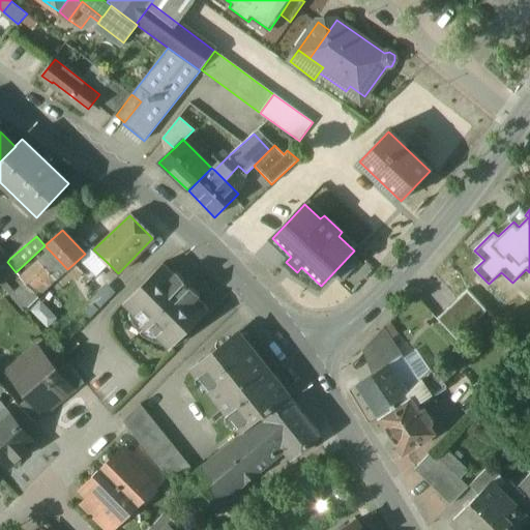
[(85,254),(74,264),(83,272),(90,280),(107,262),(93,249),(94,248),(92,246),(85,254)]
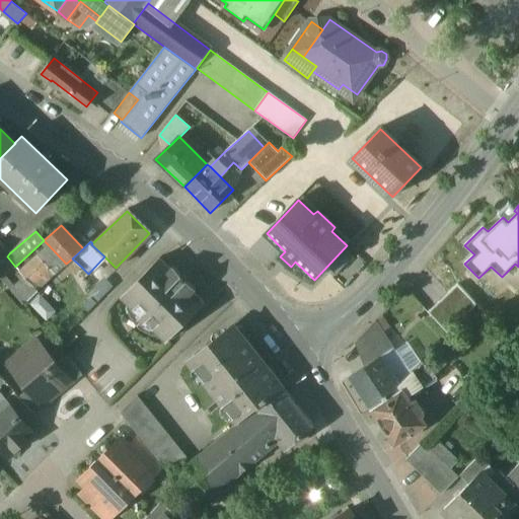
[(9,253),(0,242),(0,262),(7,256),(9,253)]
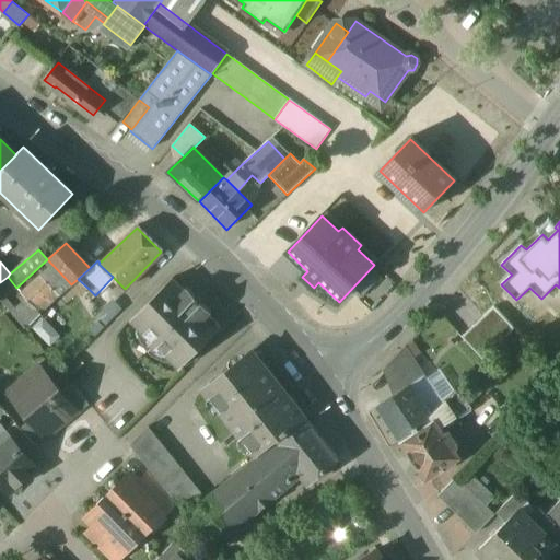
[(53,265),(21,293),(26,300),(39,313),(71,284),(53,265)]
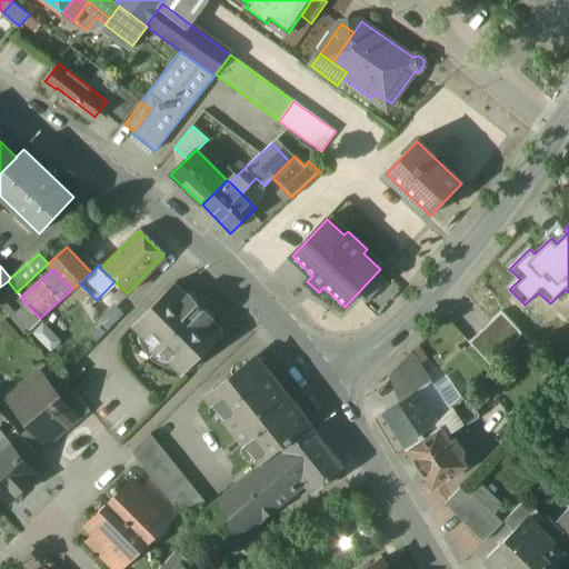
[(359,292),(368,301),(387,282),(377,273),(359,292)]
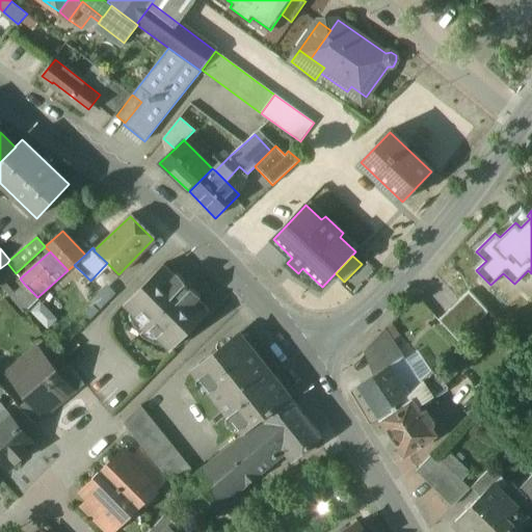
[(7,263),(0,268),(0,285),(1,286),(16,273),(7,263)]
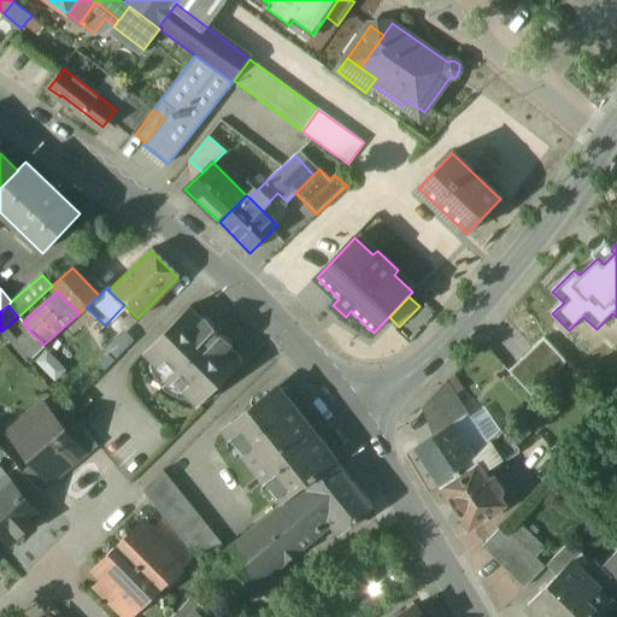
[(97,317),(86,307),(78,313),(78,315),(88,324),(97,317)]
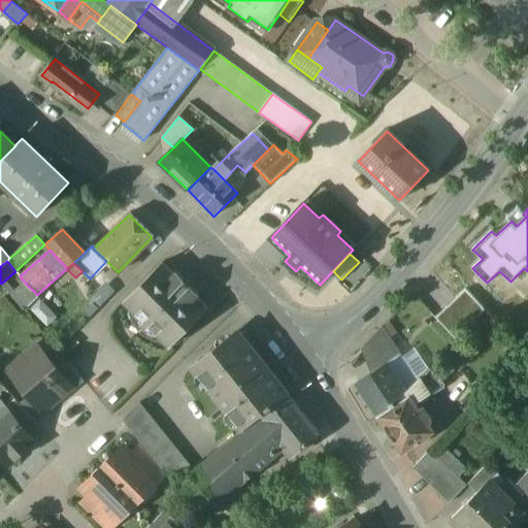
[(162,263),(123,302),(168,348),(207,308),(196,297),(198,295),(190,286),(188,288),(182,283),(184,281),(175,272),(173,274),(162,263)]
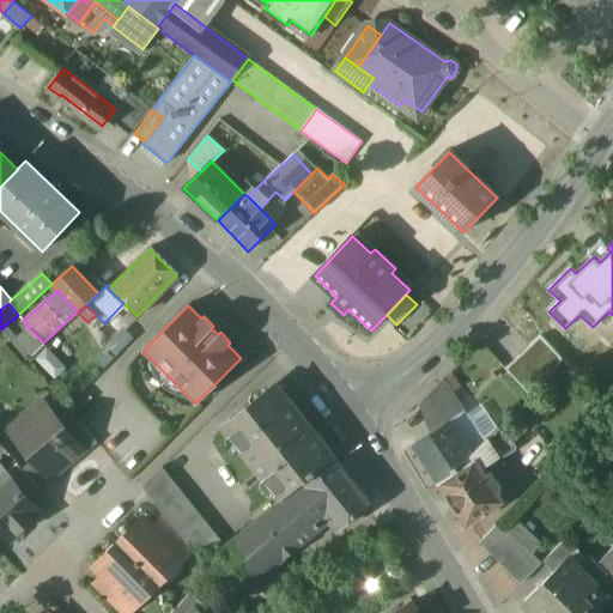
[(128,327),(111,344),(121,352),(138,335),(128,327)]
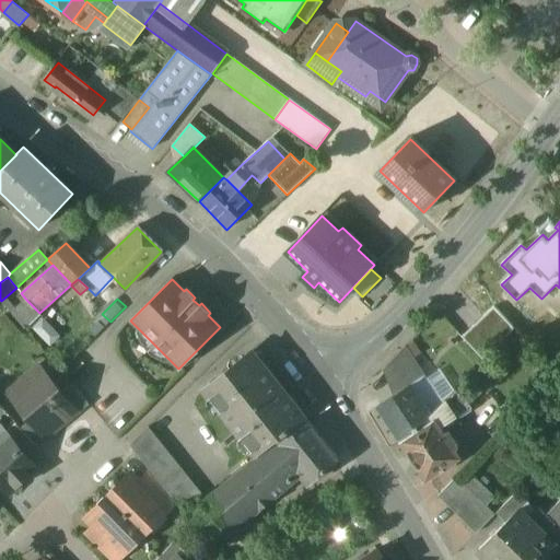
[(39,313),(26,300),(11,313),(25,329),(41,315),(39,313)]
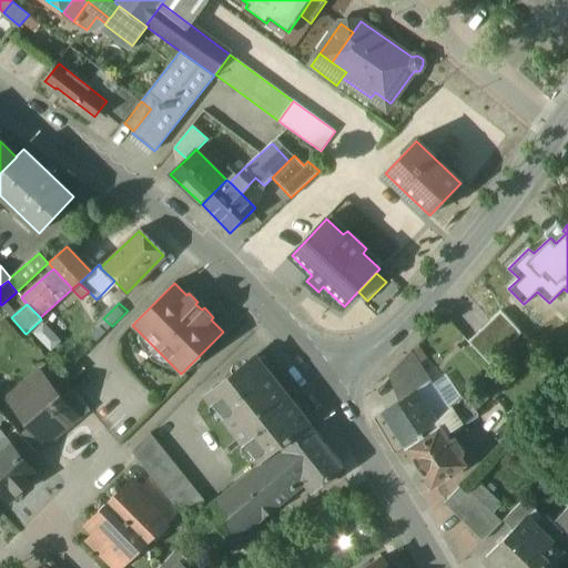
[(520,333),(501,312),(469,342),(490,365),(520,333)]
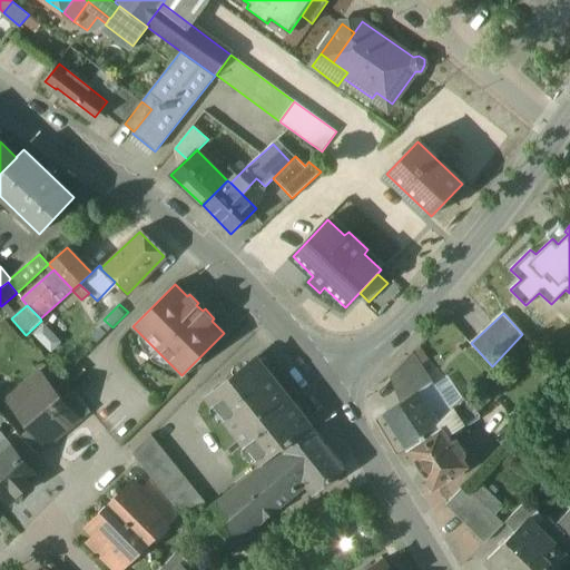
[(412,352),(392,374),(405,394),(430,377),(412,352)]
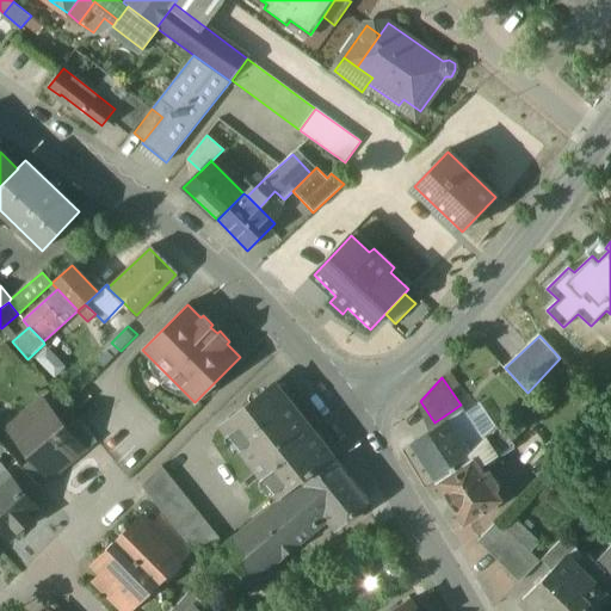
[(331,456),(275,384),(222,425),(279,498),(303,477),(331,456)]
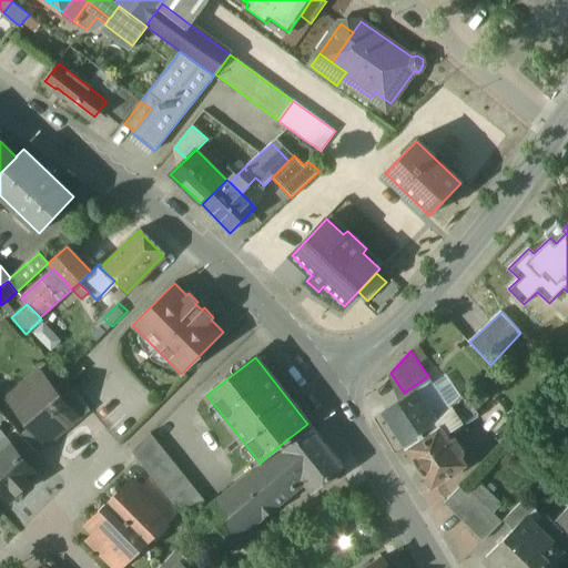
[(62,399),(41,373),(23,388),(27,393),(13,405),(46,442),(59,430),(60,432),(78,417),(62,399)]
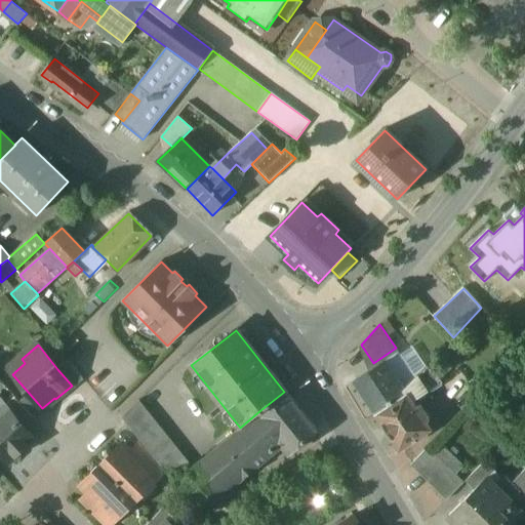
[(83,379),(67,361),(57,369),(72,386),(74,388),(83,379)]
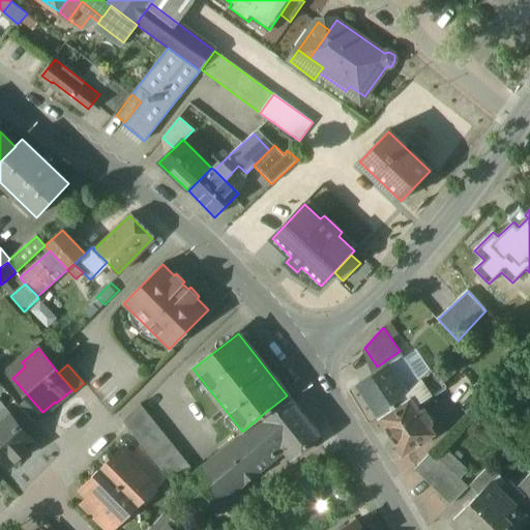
[(388,364),(357,384),(379,416),(409,396),(407,393),(407,392),(388,364)]
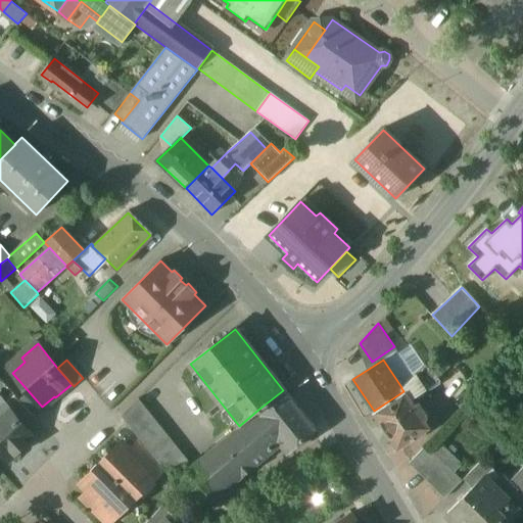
[(401,387),(401,388),(403,391),(405,390),(411,399),(426,389),(415,374),(401,387)]
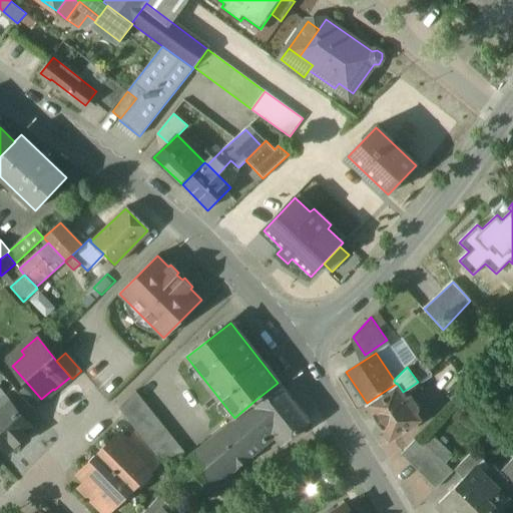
[(403,392),(397,383),(396,384),(367,403),(391,438),(406,428),(411,429),(415,426),(416,421),(420,419),(416,412),(407,398),(403,392)]
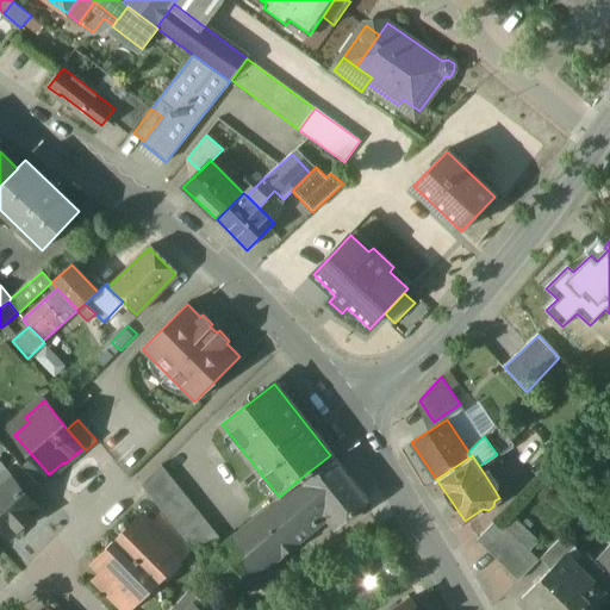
[(51,479),(32,458),(22,467),(41,489),(51,479)]
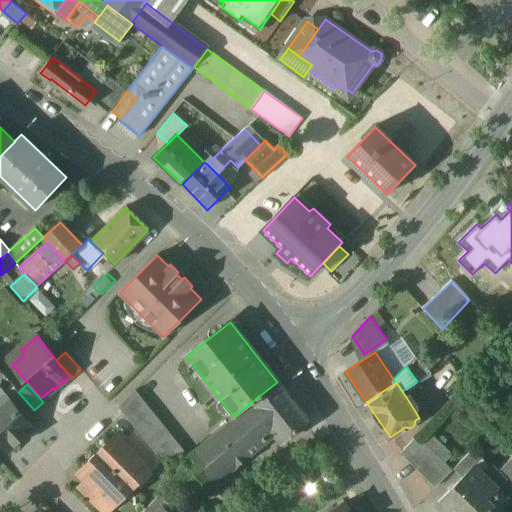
[(309,421),(279,384),(256,402),(255,403),(276,430),(285,441),(309,421)]
